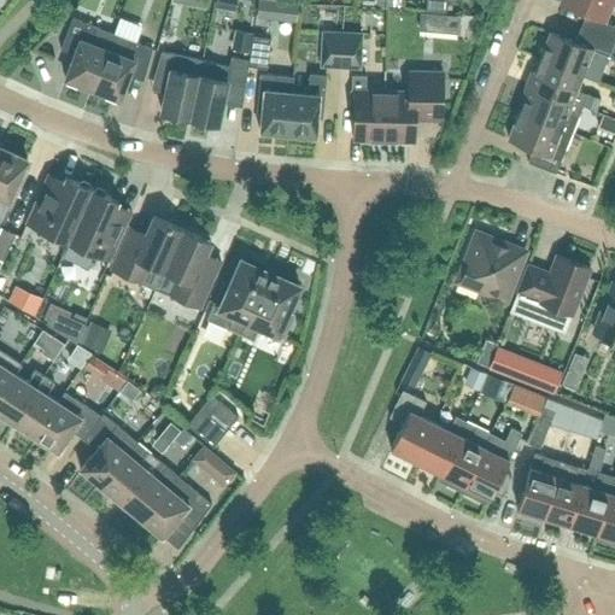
[(427,0),(427,12),(446,13),(447,0),(427,0)]
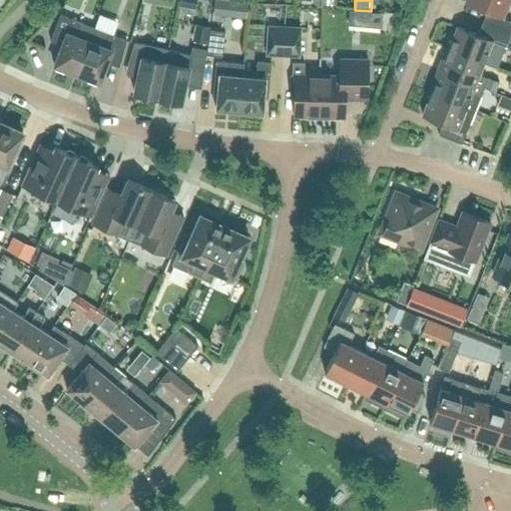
[(510,22),(503,19),(509,5),(510,5),(510,0),(468,0),(467,5),(487,13),(483,24),(510,35),(510,22)]
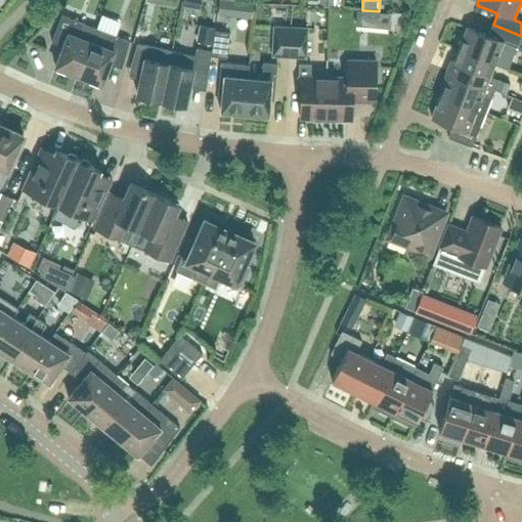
[(155,22),(159,3),(147,1),(144,18),(155,22)]
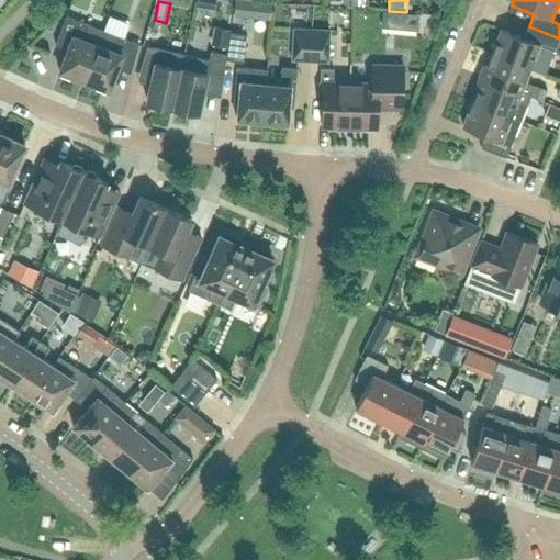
[(420,14),(406,13),(405,30),(418,31),(420,14)]
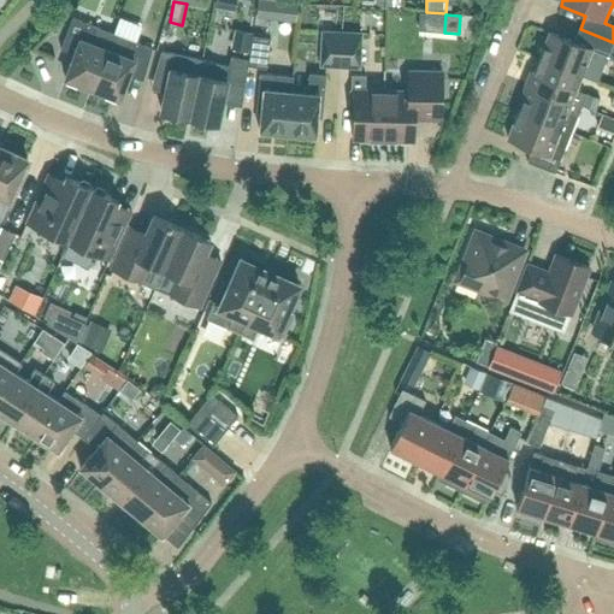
[(75,55),(66,78),(93,89),(113,34),(74,19),(62,49),(75,55)]
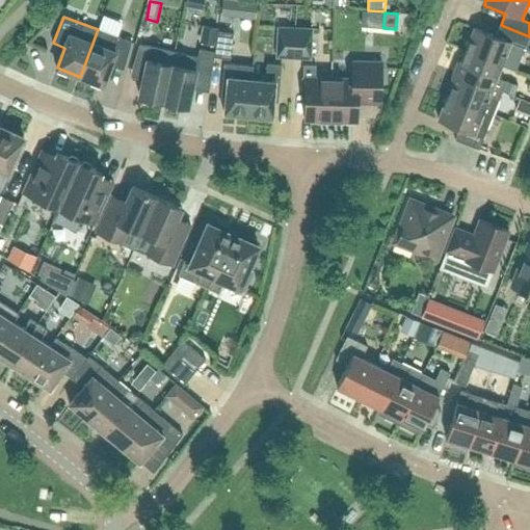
[(466,52),(502,65),(507,54),(521,59),(529,38),(529,36),(501,25),(496,36),(475,28),(466,52)]
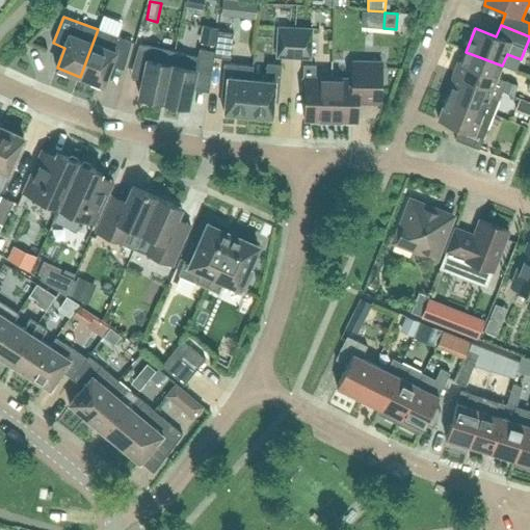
[(277,57),(293,58),(295,29),(280,28),(277,57)]
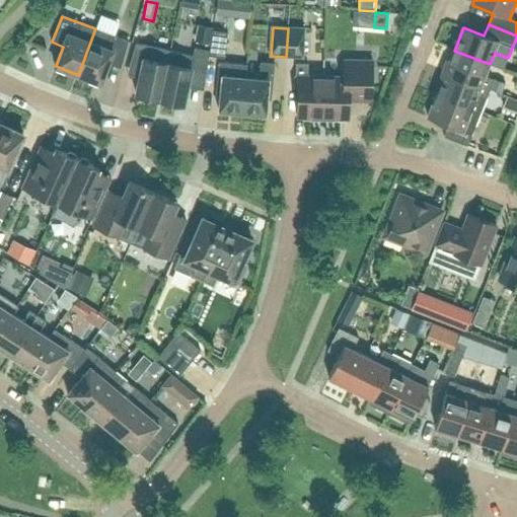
[(108,64),(121,69),(129,42),(95,28),(78,75),(100,84),(108,64)]
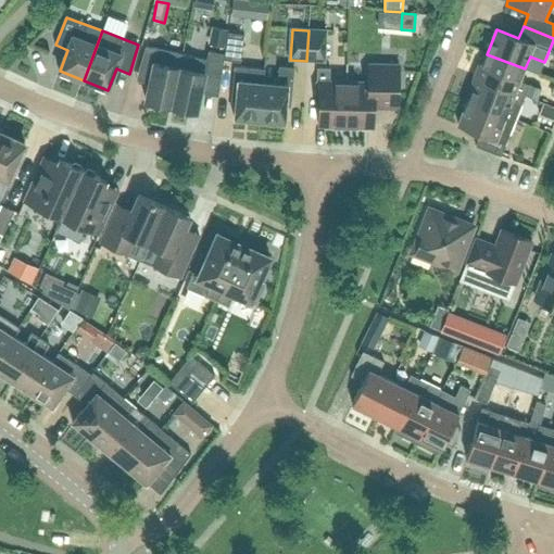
[(326,32),(309,30),(306,61),(325,62),(326,32)]
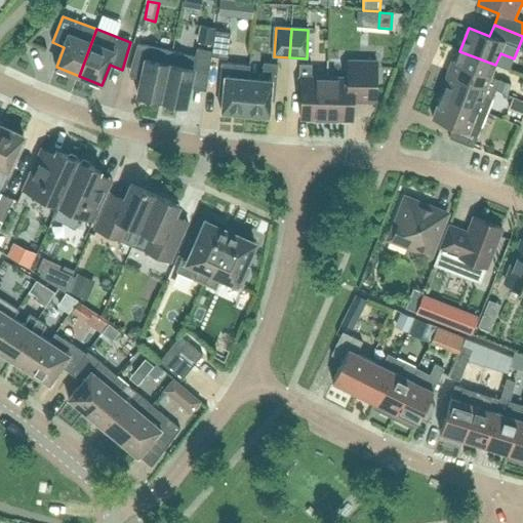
[(211,56),(228,58),(231,34),(215,31),(211,56)]
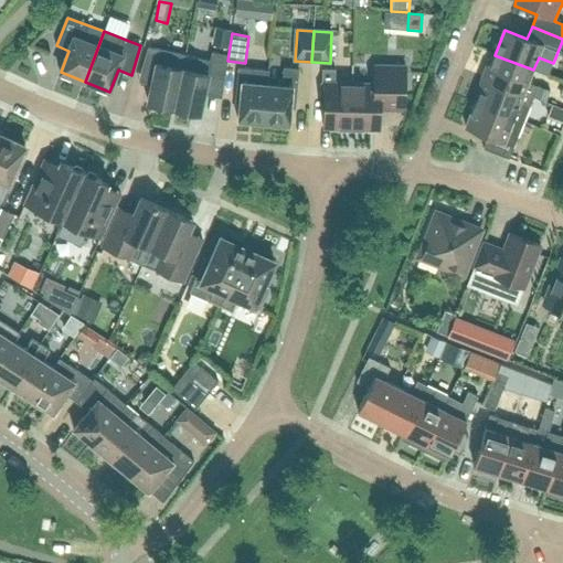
[(148,103),(174,108),(183,68),(186,56),(160,51),(148,103)]
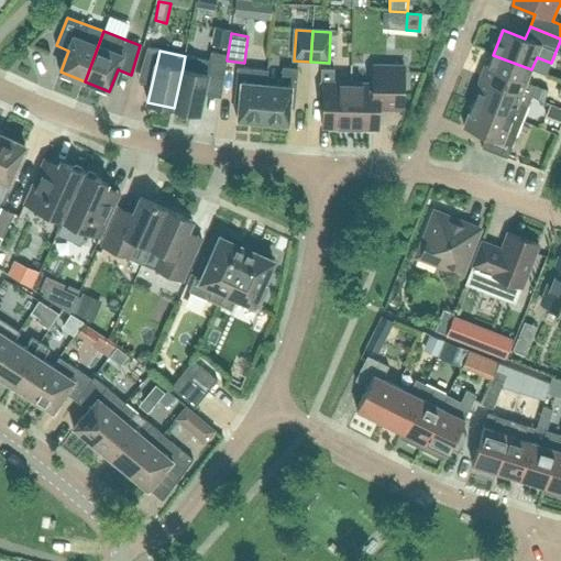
[(183,68),(174,108),(199,113),(205,89),(222,92),(227,61),(228,55),(211,52),(210,62),(200,59),(185,56),(183,68)]
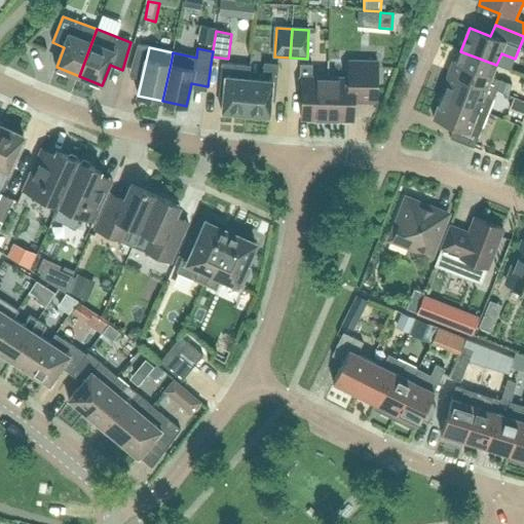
[(451,74),(496,91),(500,81),(491,77),(496,65),(460,51),(451,74)]
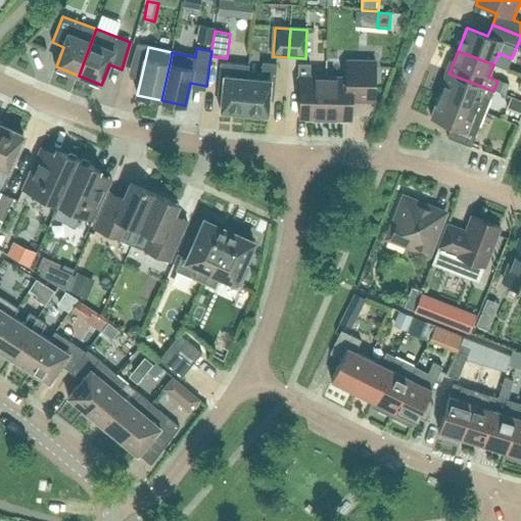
[(375,86),(376,61),(347,61),(346,78),(326,78),(325,120),(351,120),(352,92),(359,92),(359,86),(375,86)]
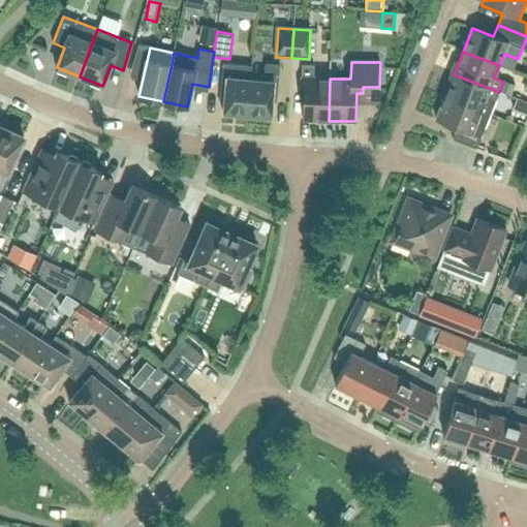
[(251,66),(223,64),(221,88),(225,89),(223,113),(247,115),(251,79),(251,66)]
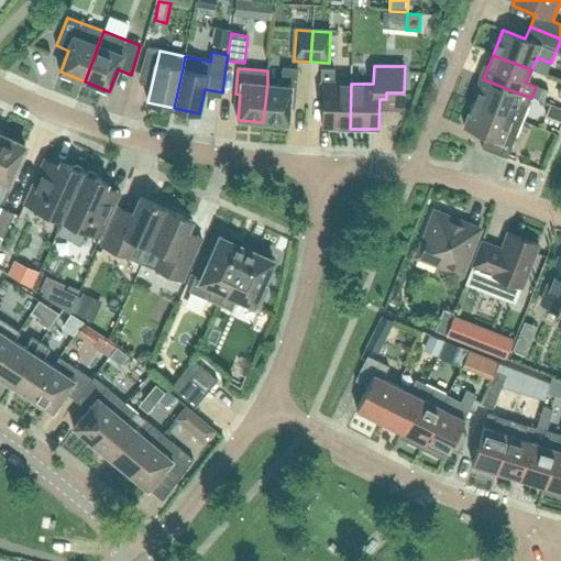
[(298,69),(283,68),(282,85),(267,84),(263,122),(289,124),(292,99),(296,99),(298,69)]
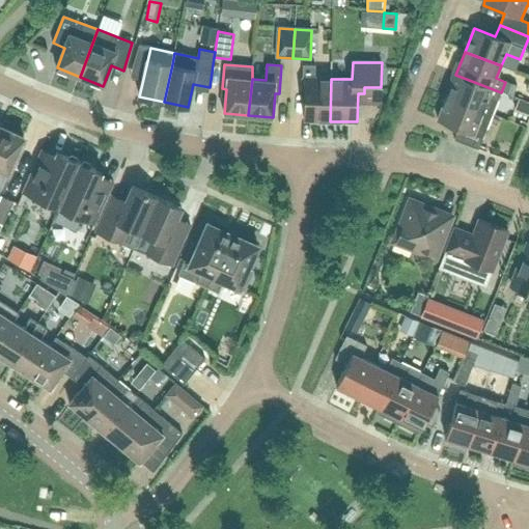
[(305,91),(304,120),(330,121),(331,79),(315,78),(315,65),(303,65),(303,78),(302,78),(301,91),(305,91)]
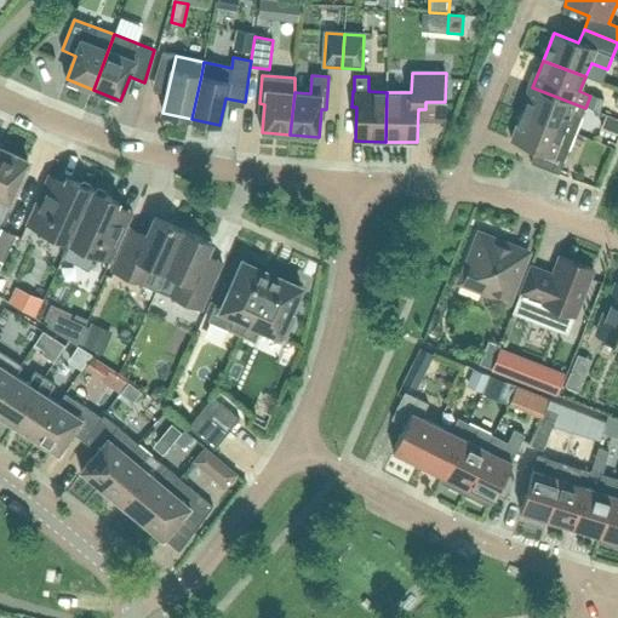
[(532,87),(522,113),(565,130),(571,115),(581,120),(585,108),(532,87)]
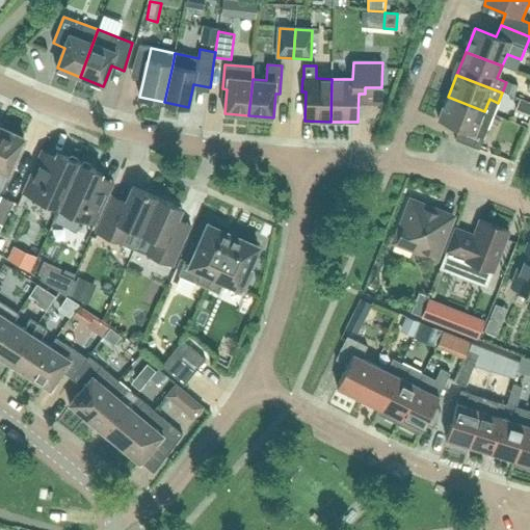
[(479,150),(488,127),(479,124),(484,111),(448,97),(439,121),(459,129),(455,140),(479,150)]
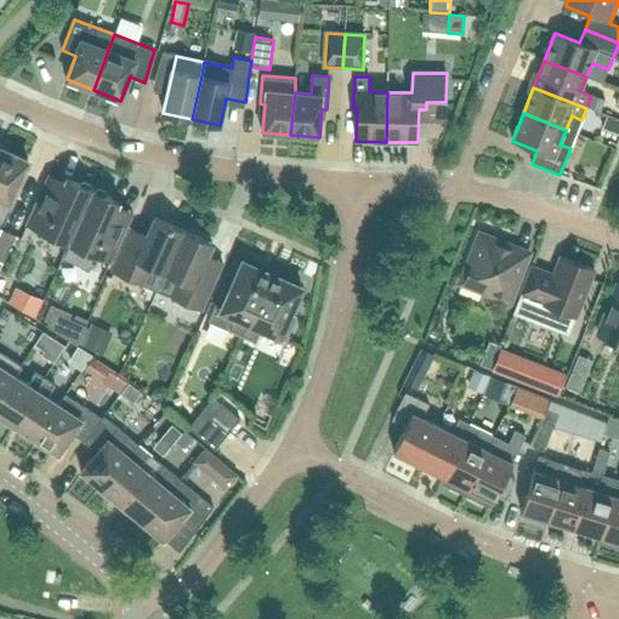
[(0,222),(5,226),(18,196),(16,189),(28,162),(1,149),(0,153),(0,222)]
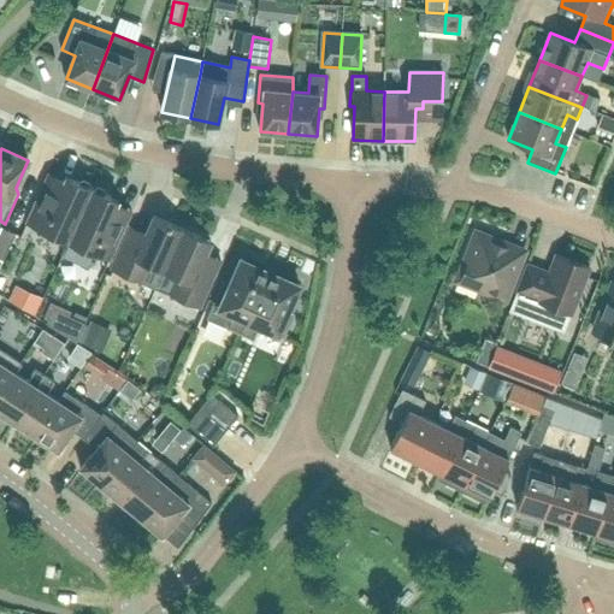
[(64,182),(48,175),(28,223),(69,242),(93,189),(66,177),(64,182)]
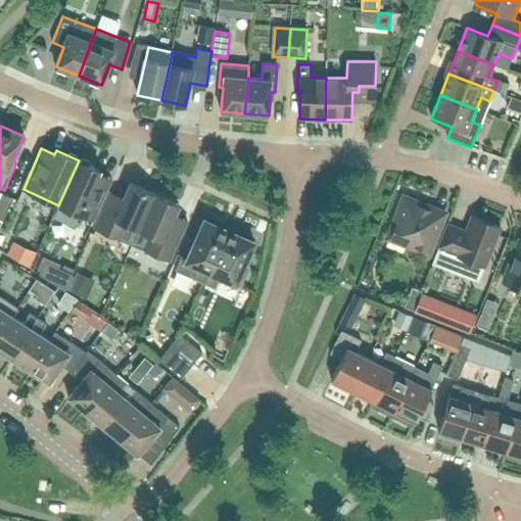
[(94,221),(112,180),(99,174),(101,171),(79,160),(58,205),(53,218),(75,228),(81,215),(94,221)]
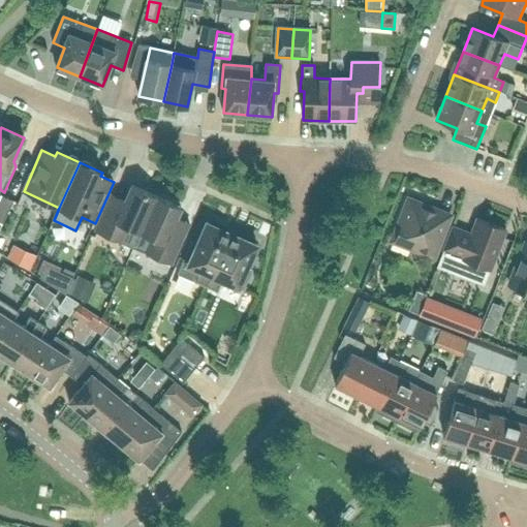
[(112,195),(96,231),(123,243),(134,248),(141,233),(157,196),(132,186),(125,200),(112,195)]
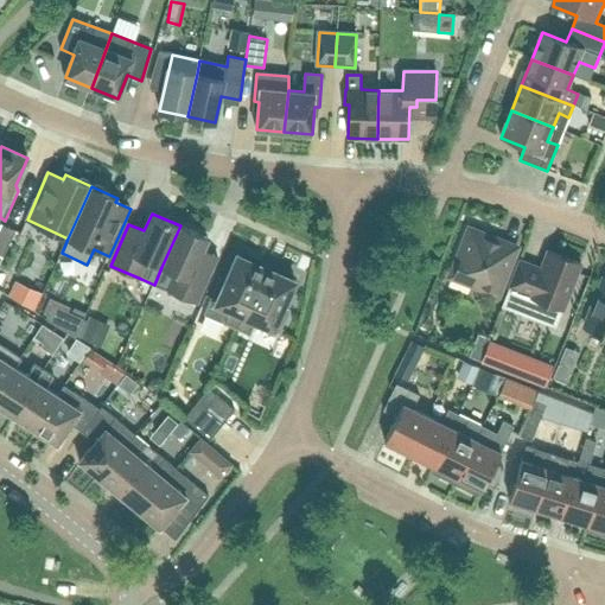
[(0,228),(0,256),(4,258),(16,230),(1,224),(0,228)]
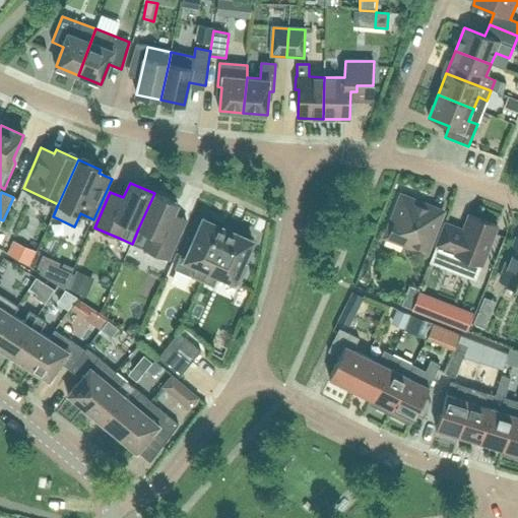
[(138,229),(132,244),(142,248),(169,260),(180,235),(168,230),(174,214),(178,204),(154,193),(138,229)]
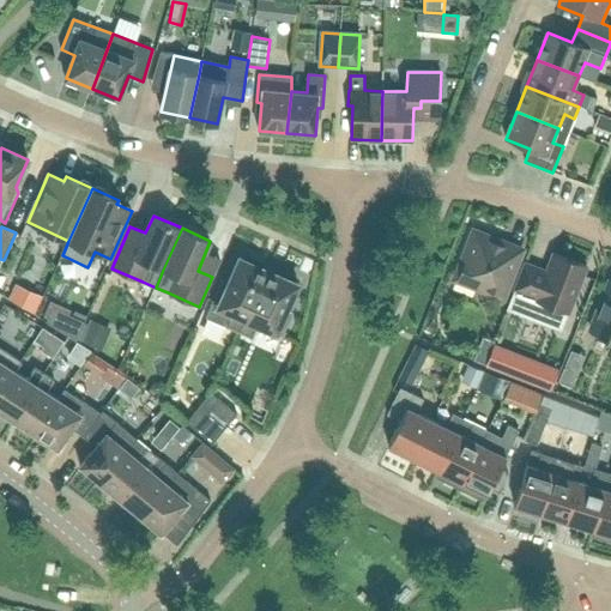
[(503,300),(522,250),(473,231),(454,280),(503,300)]
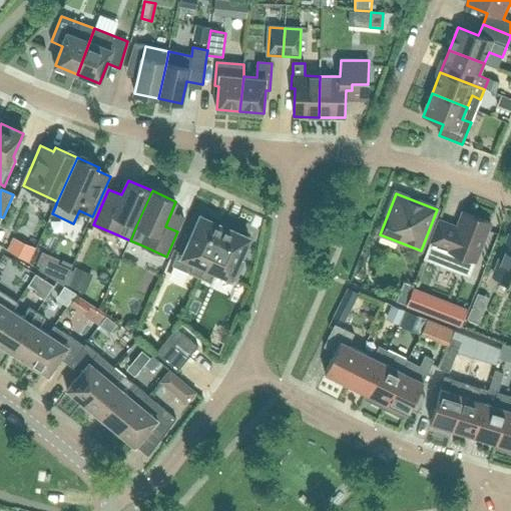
[(431,242),(424,259),(469,277),(475,262),(476,262),(491,223),(463,212),(457,227),(439,220),(431,242)]
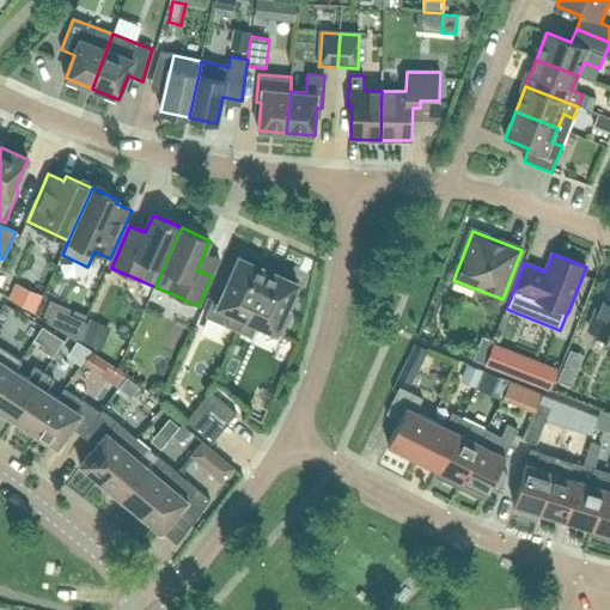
[(212,304),(206,318),(226,327),(239,333),(269,266),(245,255),(243,260),(239,258),(227,285),(223,282),(212,304)]
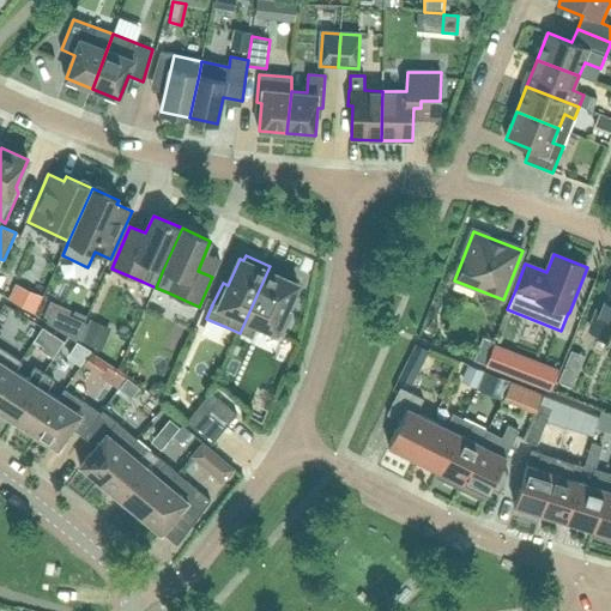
[(270,266),(240,333),(253,339),(259,326),(283,336),(292,314),(286,310),(298,284),(295,283),(297,278),(270,266)]
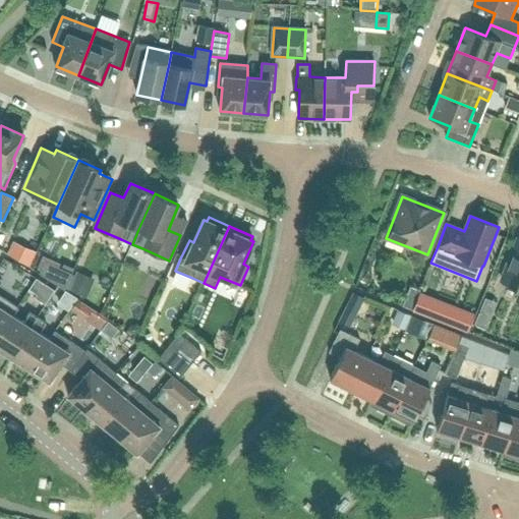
[(518,239),(502,281),(518,287),(518,239)]
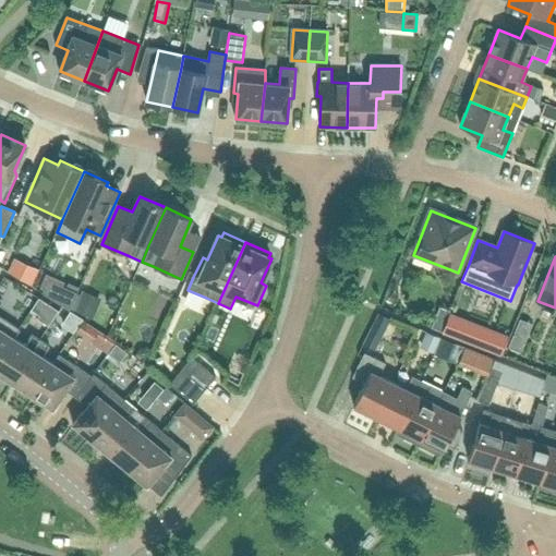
[(13,264),(8,281),(36,291),(41,273),(13,264)]
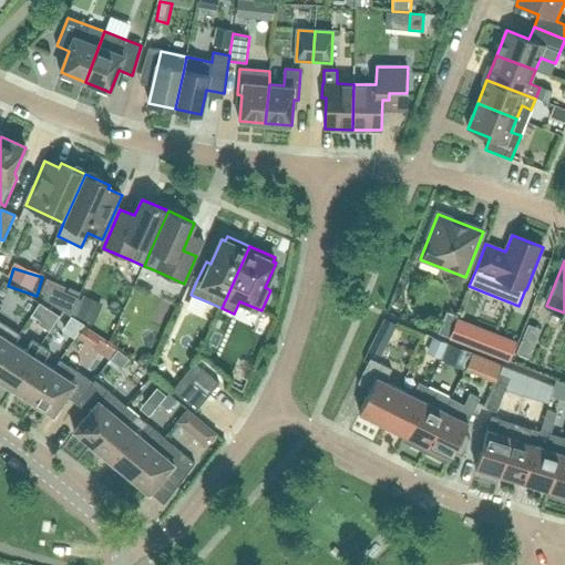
[(71,318),(78,304),(48,290),(41,305),(71,318)]
